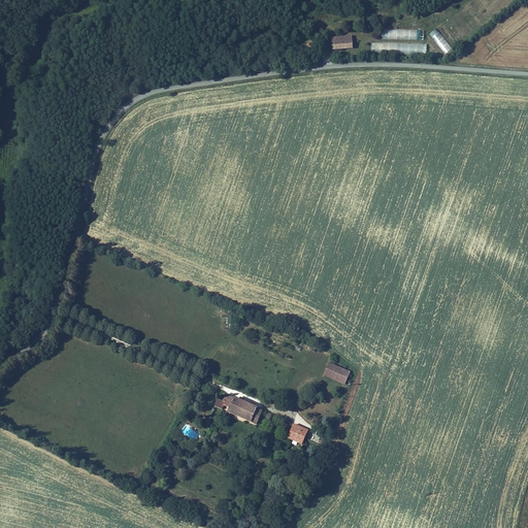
[(438,28),(430,33),(444,56),(452,52),(438,28)]
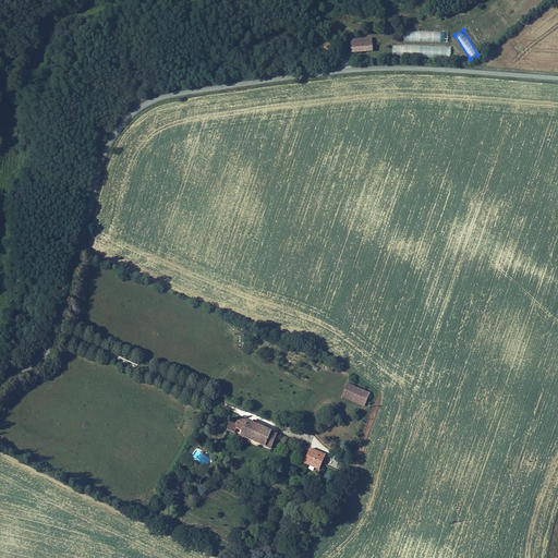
[(440,43),(441,33),(403,31),(403,40),(440,43)]
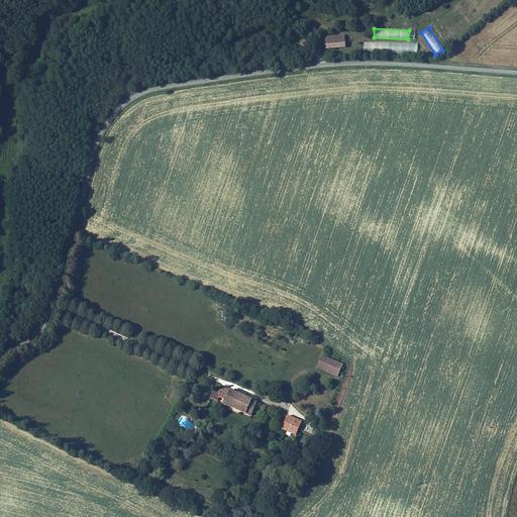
[(344,34),(324,36),(325,49),(346,47),(344,34)]
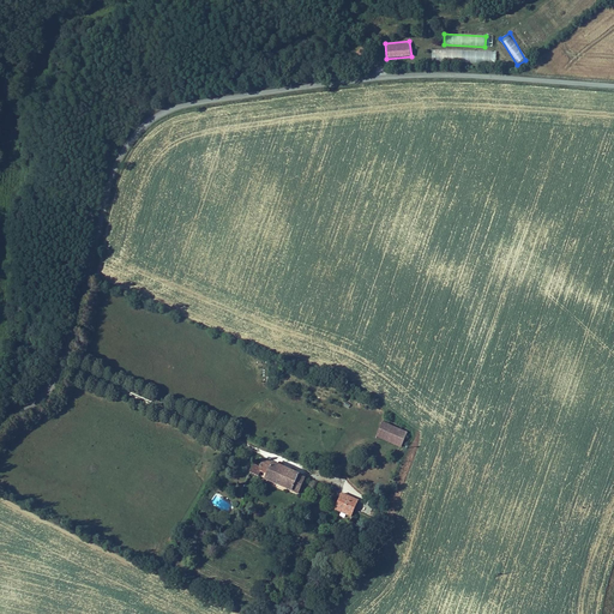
[(362,46),(356,53),(361,58),(367,49),(362,46)]
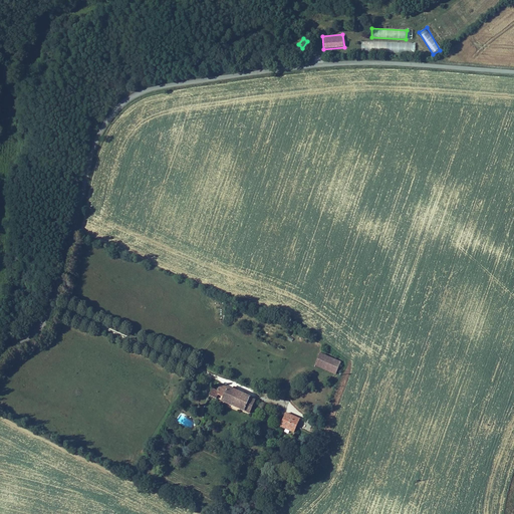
[(416,42),(361,40),(360,51),(415,53),(416,42)]
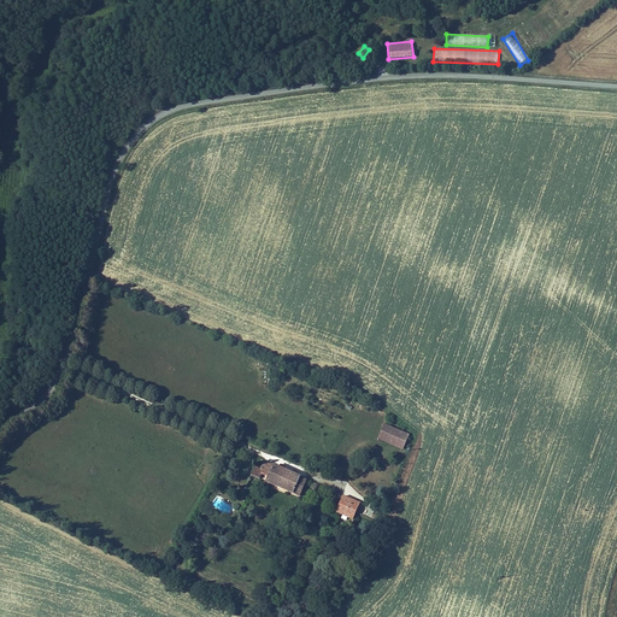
[(385,422),(380,435),(406,446),(412,433),(385,422)]
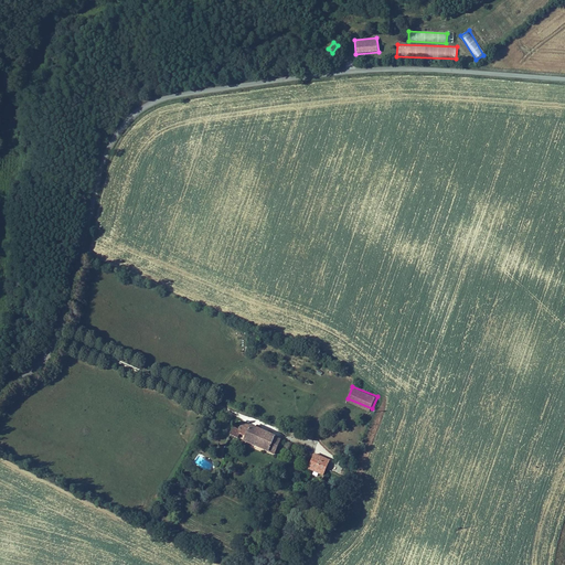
[(246,434),(241,444),(274,459),(279,446),(275,443),(275,441),(248,429),(246,434)]
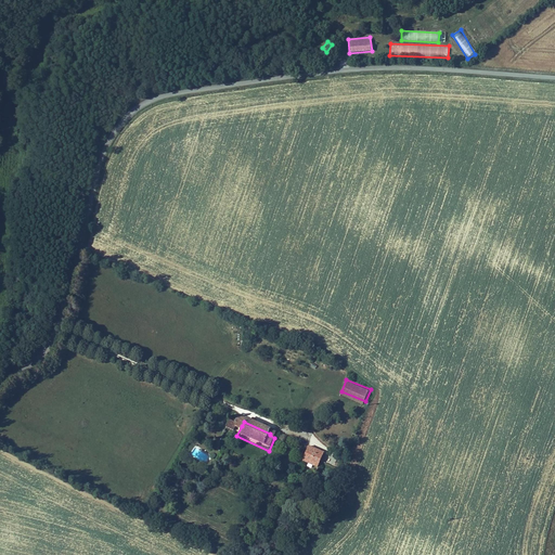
[(233,431),(236,426),(228,423),(224,429),(233,431)]
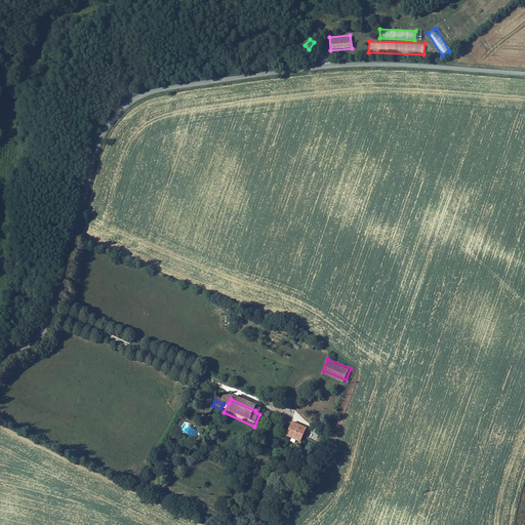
[(307,434),(291,427),(286,439),(300,446),(307,434)]
